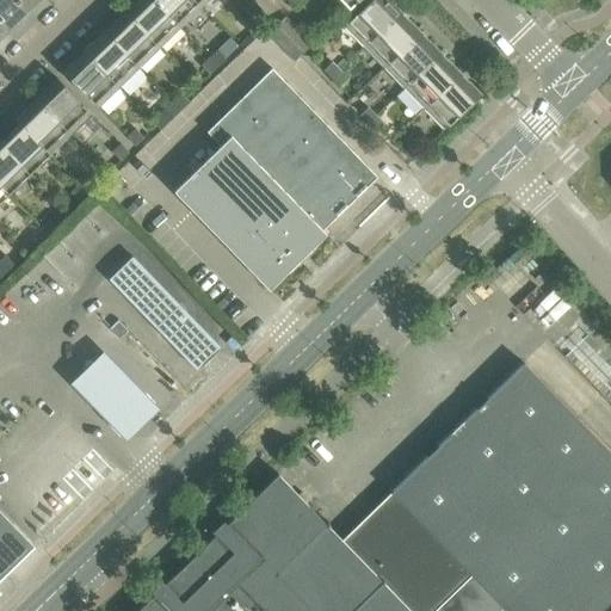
[(26,12),(14,0),(0,0),(0,19),(8,29),(26,12)]
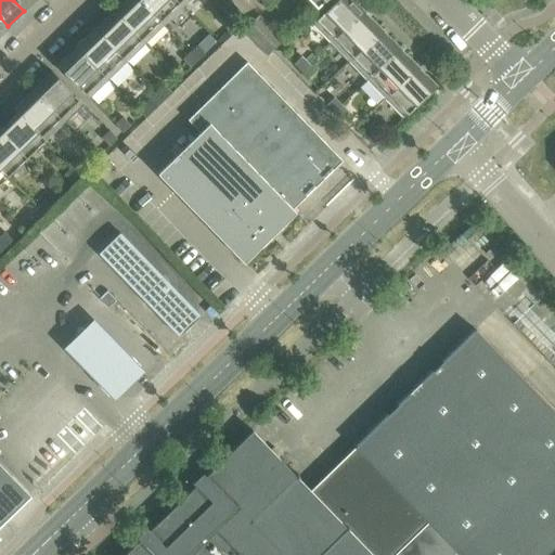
[(35,0),(13,0),(24,11),(35,0)]
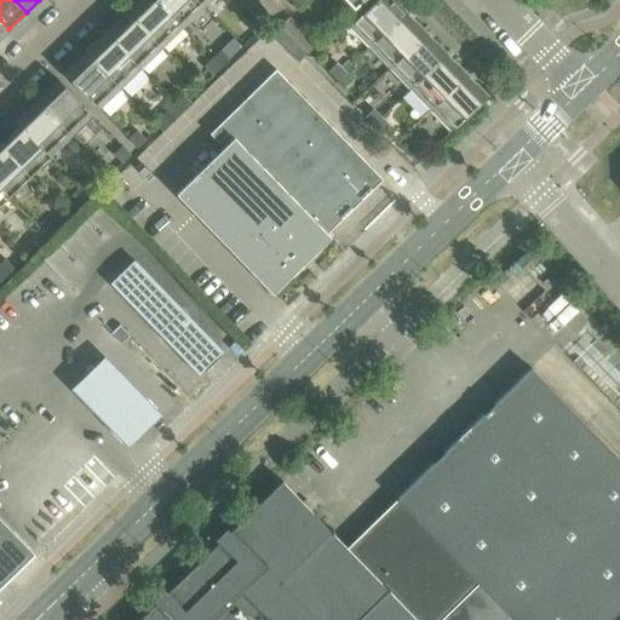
[(184,29),(156,0),(141,0),(128,12),(164,49),(184,29)]
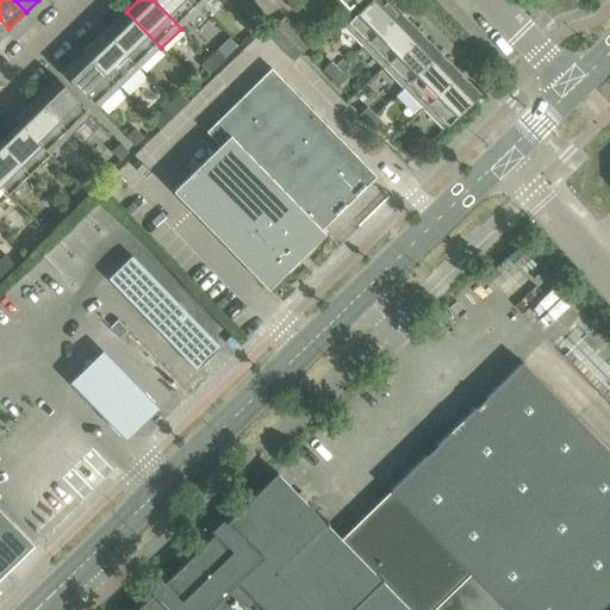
[(203,8),(193,0),(154,0),(181,29),(203,8)]
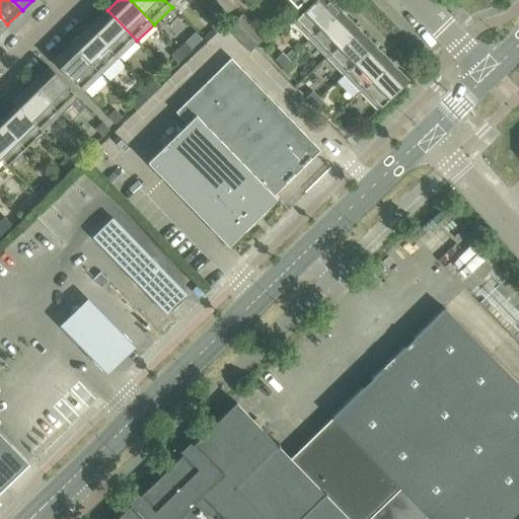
[(305,0),(283,0),(294,11),(305,0)]
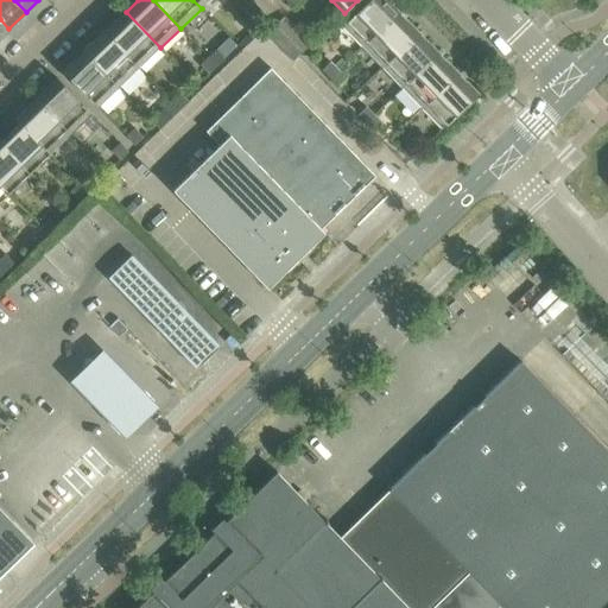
[(363,46),(398,13),(385,0),(369,0),(343,26),(363,46)]
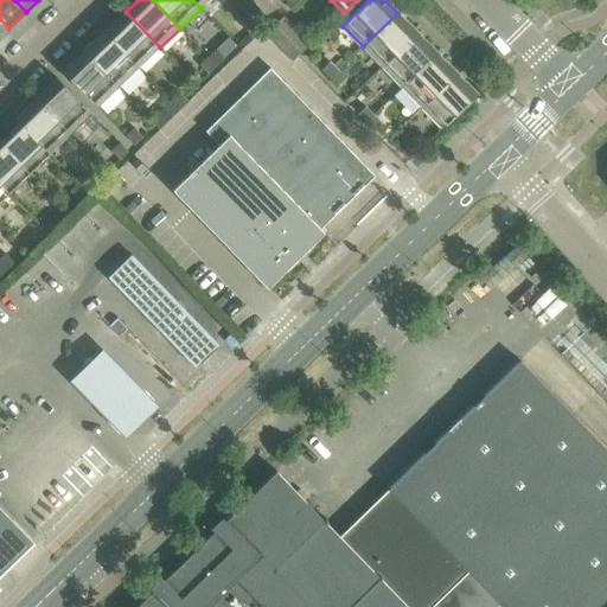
[(160,48),(126,12),(104,32),(140,68),(160,48)]
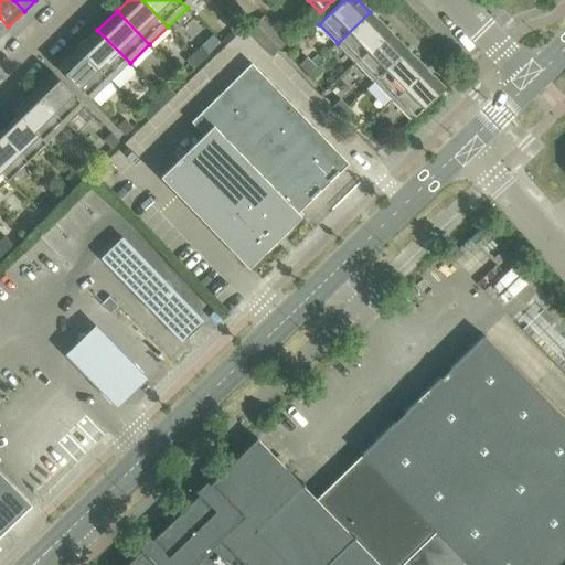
[(355,62),(388,31),(370,12),(338,43),(355,62)]
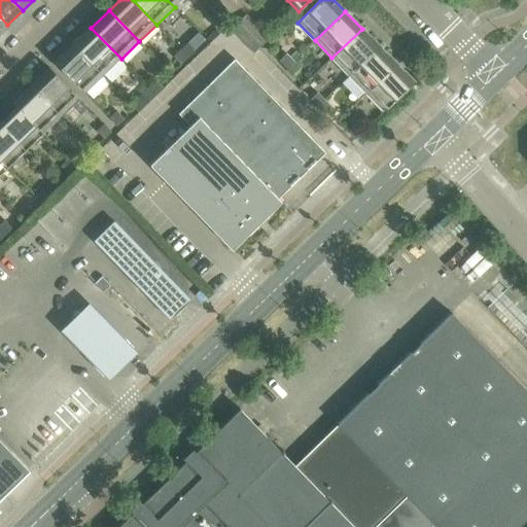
[(223,23),(216,14),(208,22),(216,30),(223,23)]
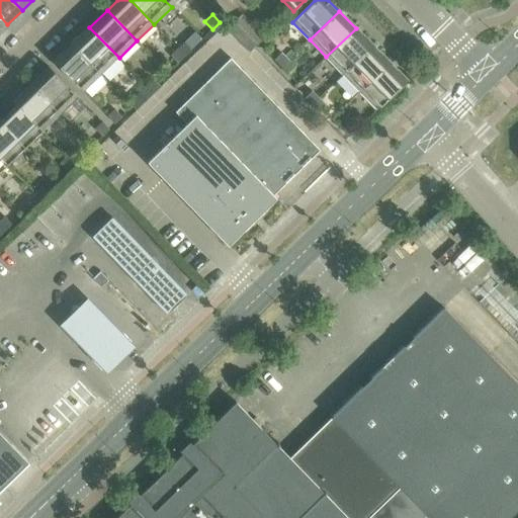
[(264,39),(242,17),(228,30),(250,54),(264,39)]
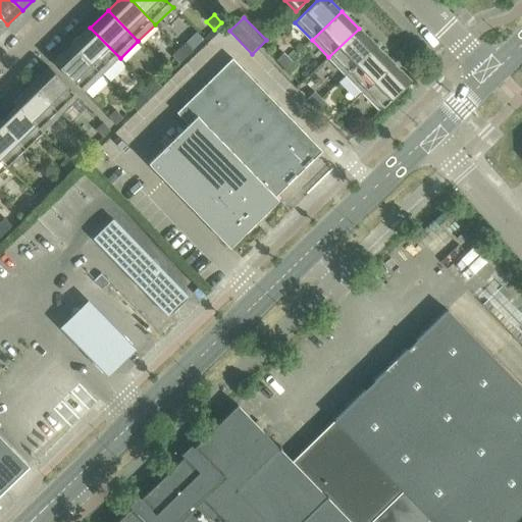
[(120,58),(90,28),(72,45),(103,75),(120,58)]
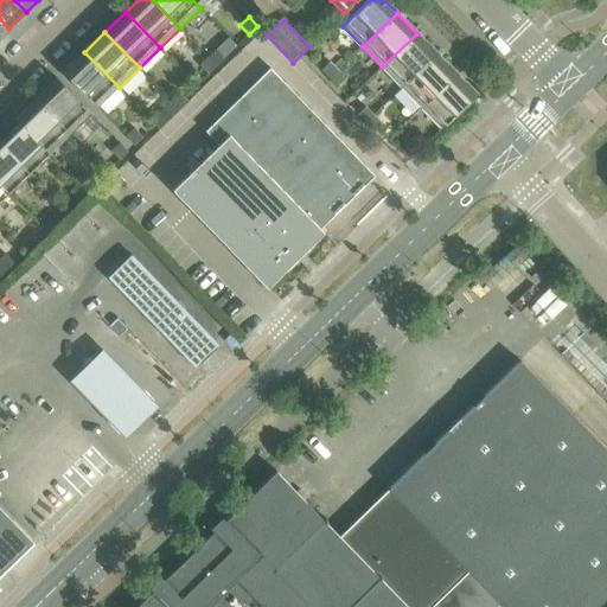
[(402,88),(436,53),(417,33),(382,66),(402,88)]
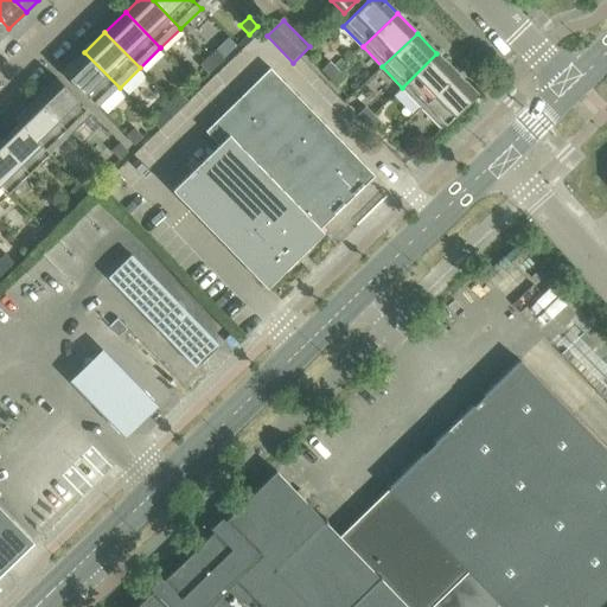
[(225,57),(217,48),(209,57),(217,65),(225,57)]
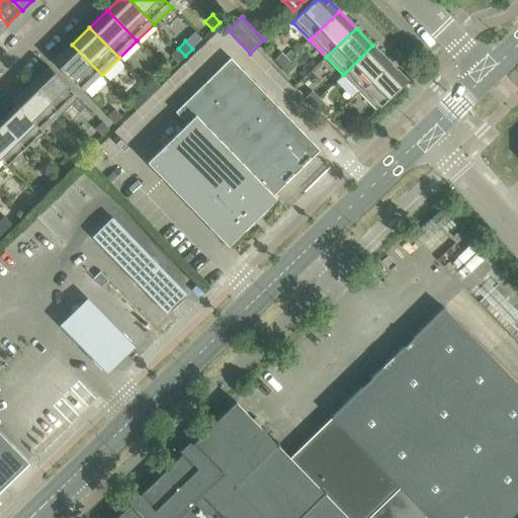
[(102,75),(72,45),(55,62),(84,91),(102,75)]
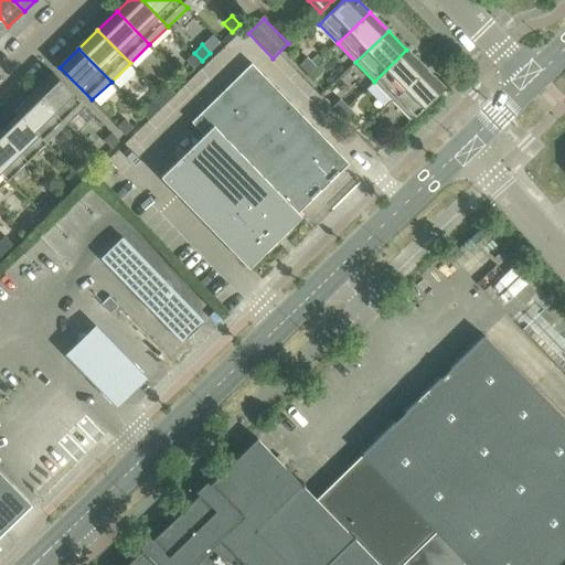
[(393,100),(425,70),(406,50),(374,82),(393,100)]
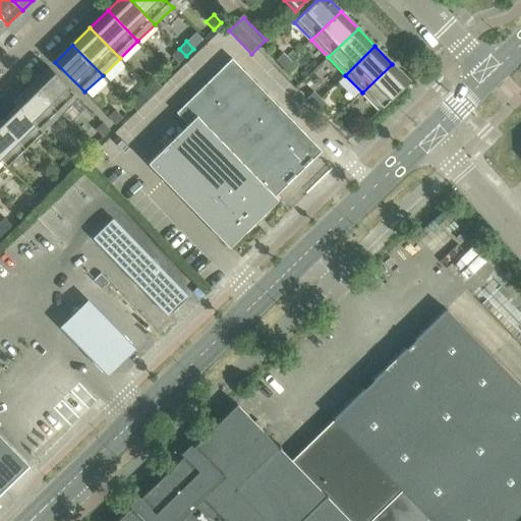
[(186,56),(179,49),(171,56),(179,63),(186,56)]
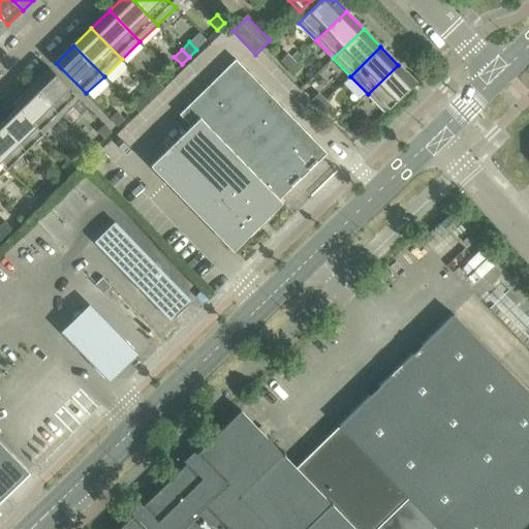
[(294,61),(287,54),(280,61),(286,68),(294,61)]
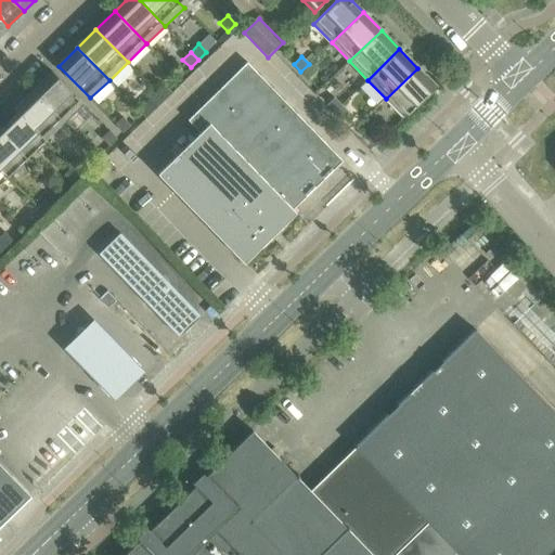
[(294,208),(344,159),(248,62),(189,120),(201,132),(159,172),(246,262),(263,246),(284,227),(283,226),(297,213),(294,208)]
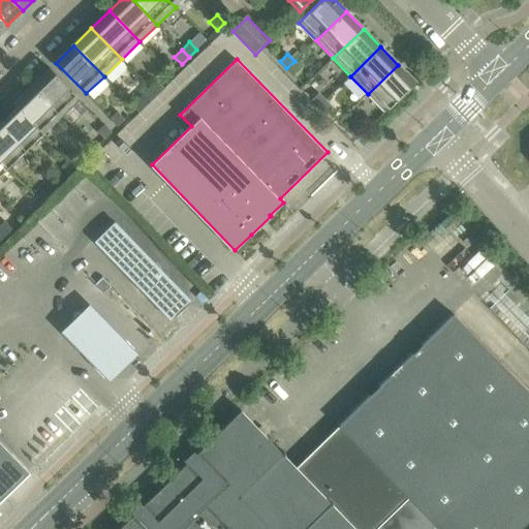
[(302,69),(294,61),(286,68),(294,76),(302,69)]
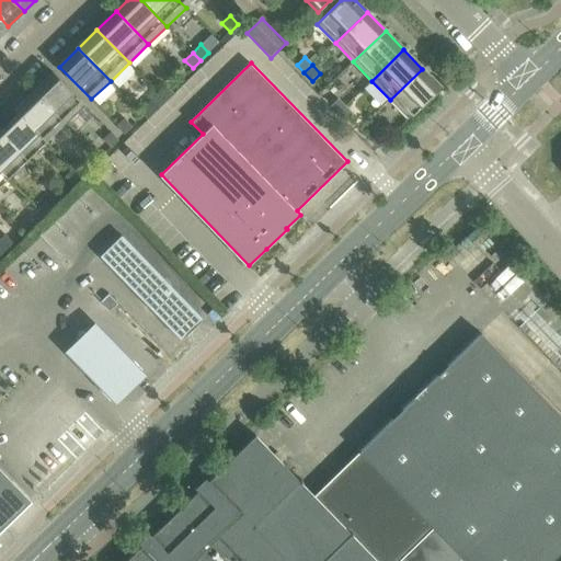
[(422,69),(390,100),(409,118),(441,88),(422,69)]
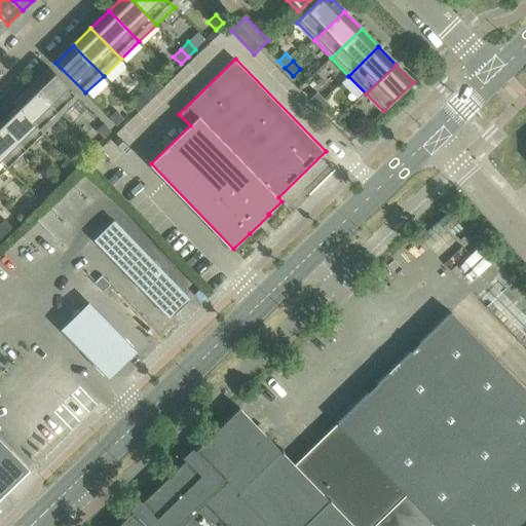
[(79,99),(49,68),(32,85),(62,116),(79,99)]
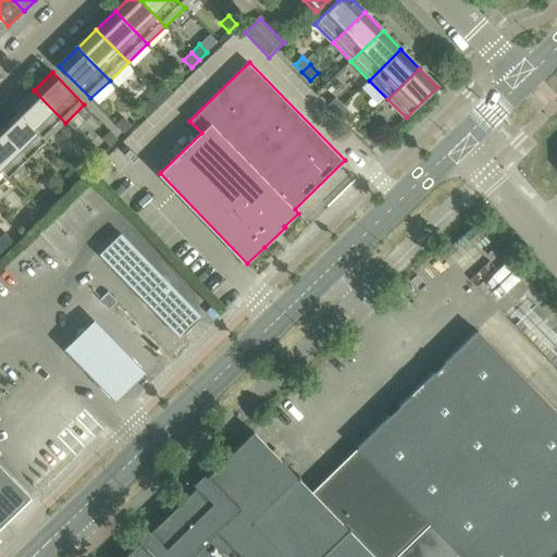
[(173,93),(165,85),(157,91),(165,100),(173,93)]
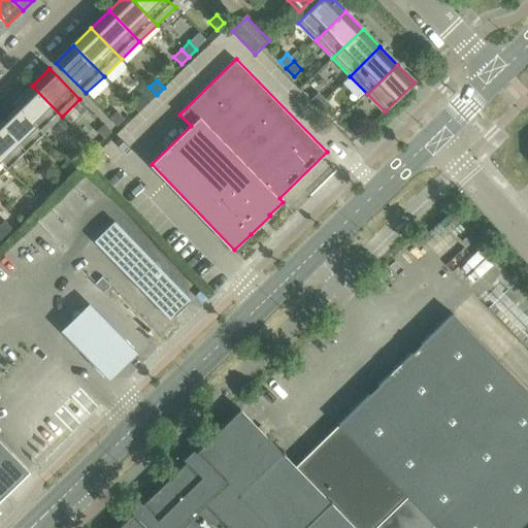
[(62,117),(32,86),(14,103),(44,134),(62,117)]
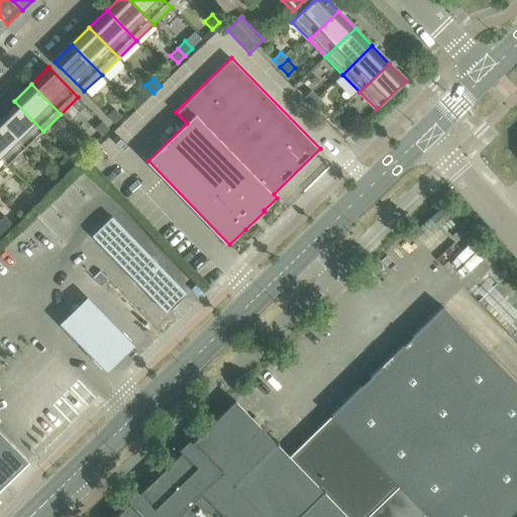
[(153,93),(145,85),(138,92),(146,100),(153,93)]
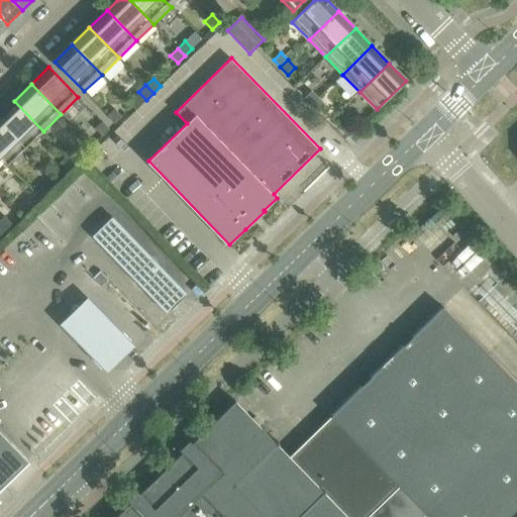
[(318,98),(311,91),(303,98),(310,105),(318,98)]
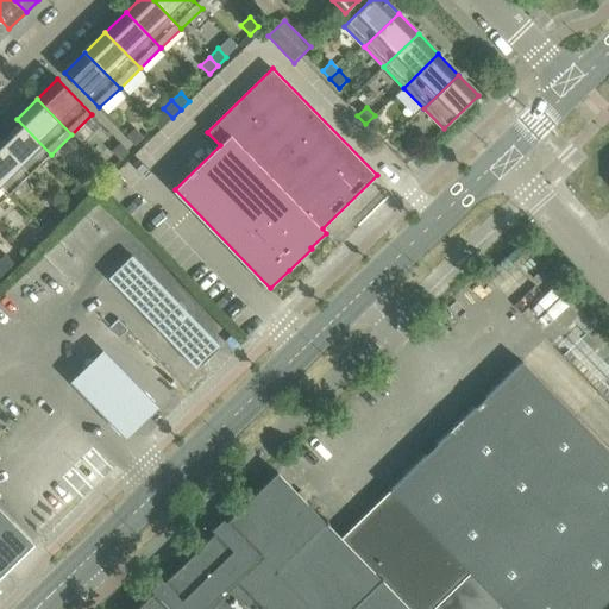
[(383,125),(375,115),(365,124),(374,133),(383,125)]
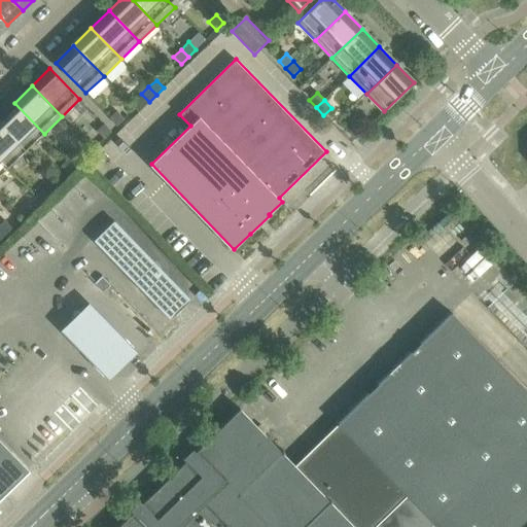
[(44,134),(14,103),(13,103),(16,106),(0,123),(27,150),(44,134)]
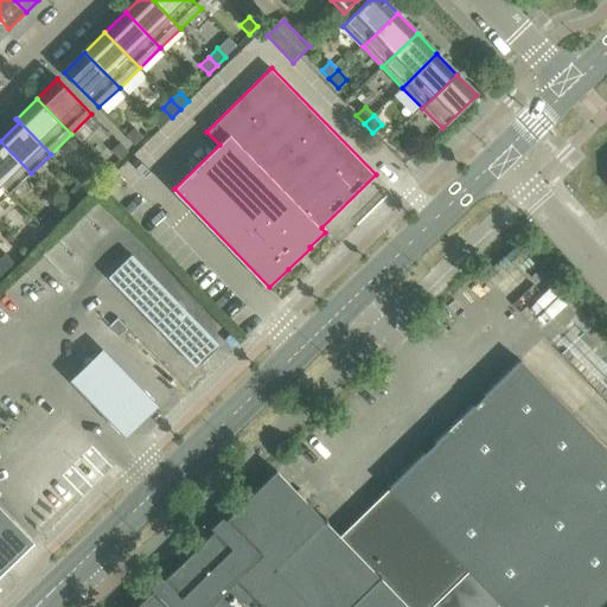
[(144,136),(135,127),(126,135),(135,145),(144,136)]
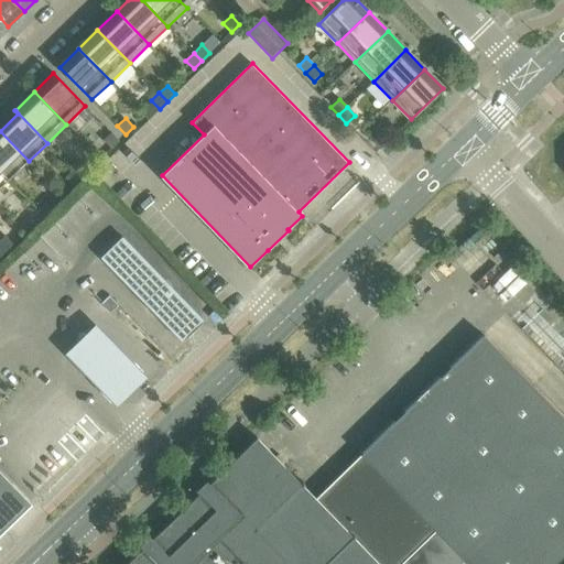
[(29,161),(0,131),(0,170),(9,180),(29,161)]
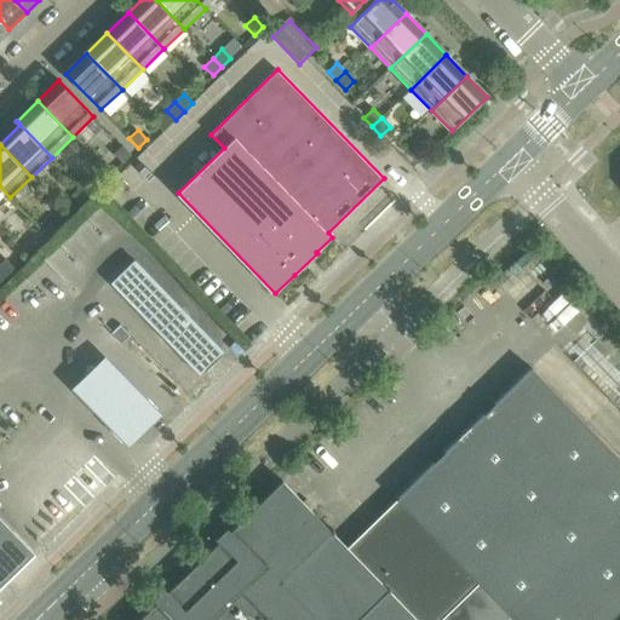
[(131,155),(121,145),(113,154),(122,164),(131,155)]
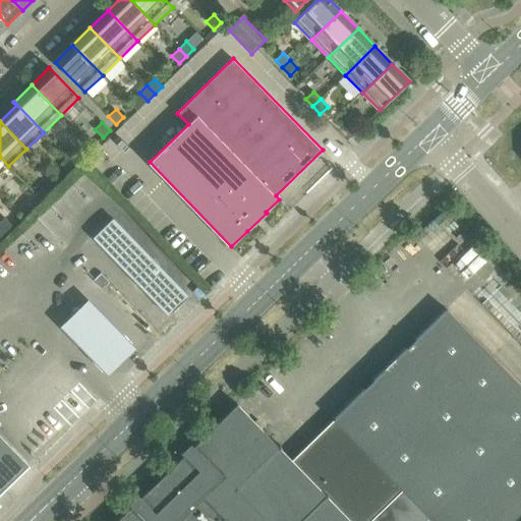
[(357,131),(350,124),(343,131),(350,138),(357,131)]
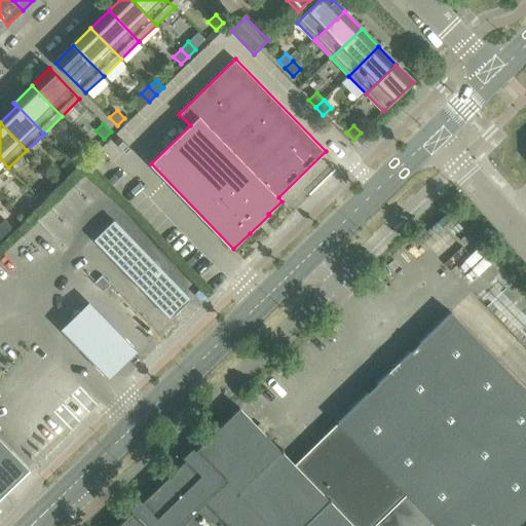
[(82,159),(75,151),(68,158),(75,165),(82,159)]
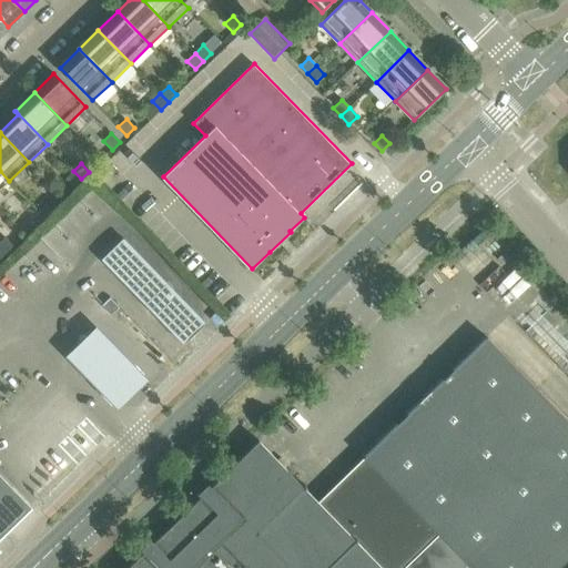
[(0,190),(9,181),(0,171),(0,190)]
